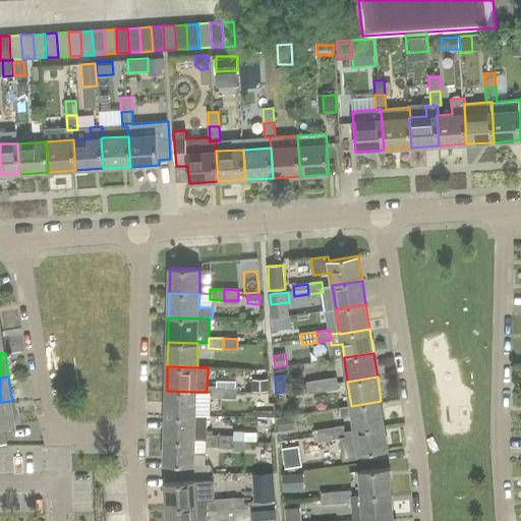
[(337,378),(322,381),(324,391),(338,389),(337,378)]
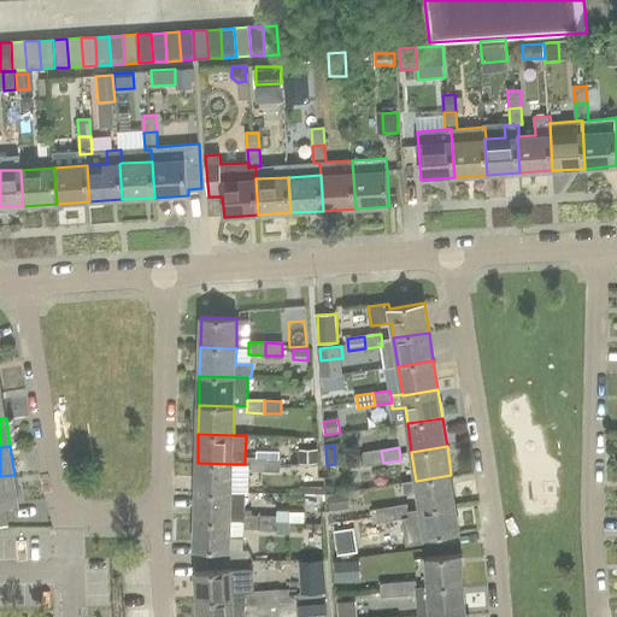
[(318,448),(299,450),(299,464),(318,463),(318,448)]
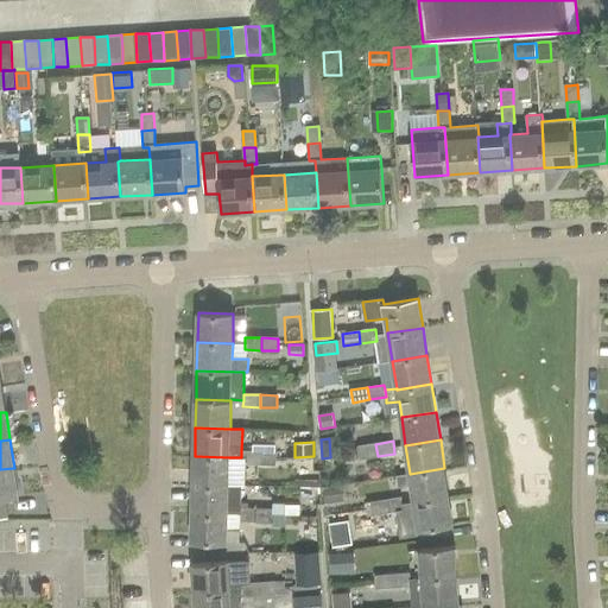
[(378,456),(375,444),(359,447),(361,458),(378,456)]
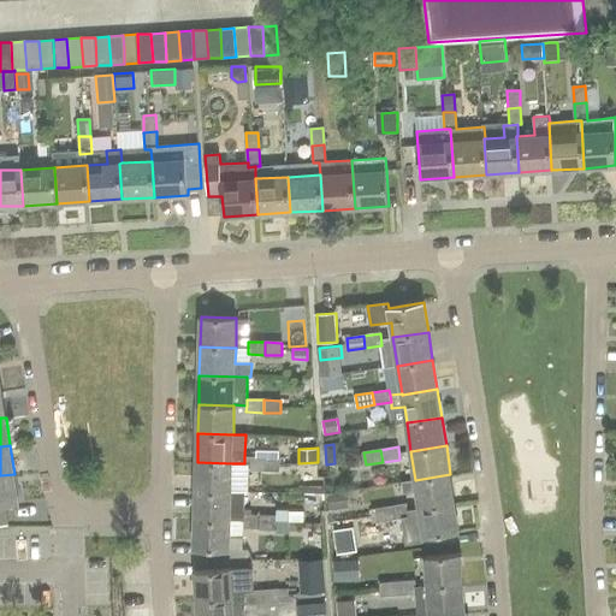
[(261,471),(262,457),(244,457),(244,463),(244,469),(261,471)]
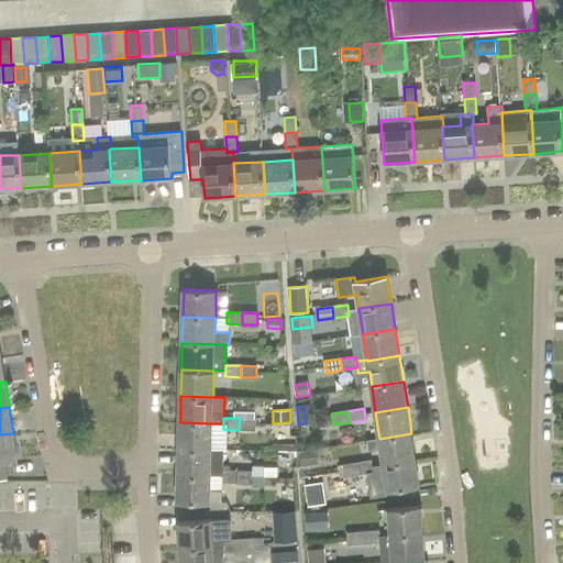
[(255,419),(240,418),(239,430),(255,430),(255,419)]
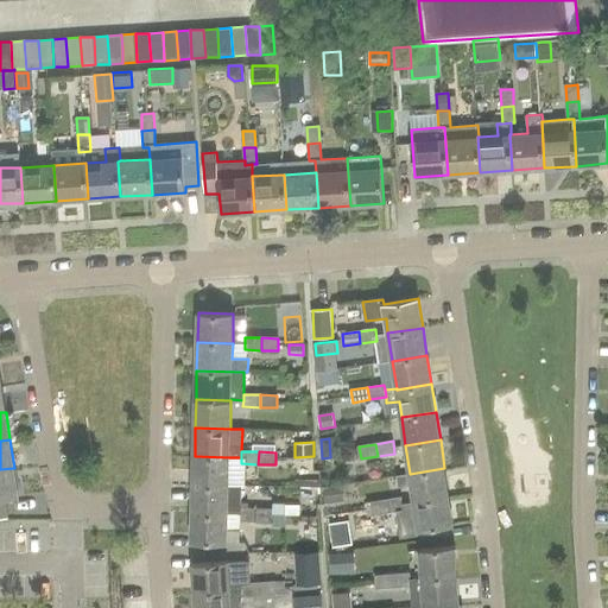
[(229,486),(229,485),(229,457),(195,456),(194,485),(229,486)]
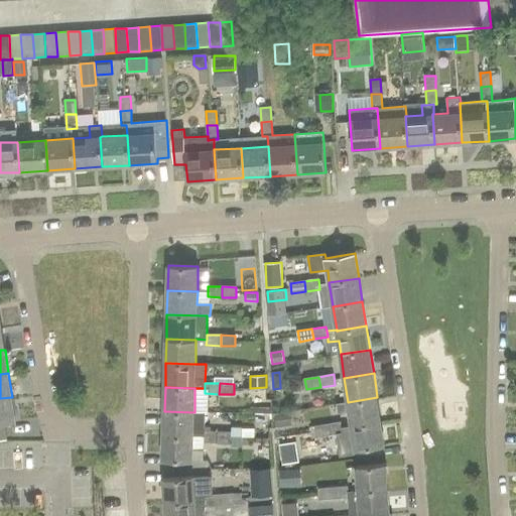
[(16,421),(12,397),(0,398),(0,437),(6,437),(4,423),(16,421)]
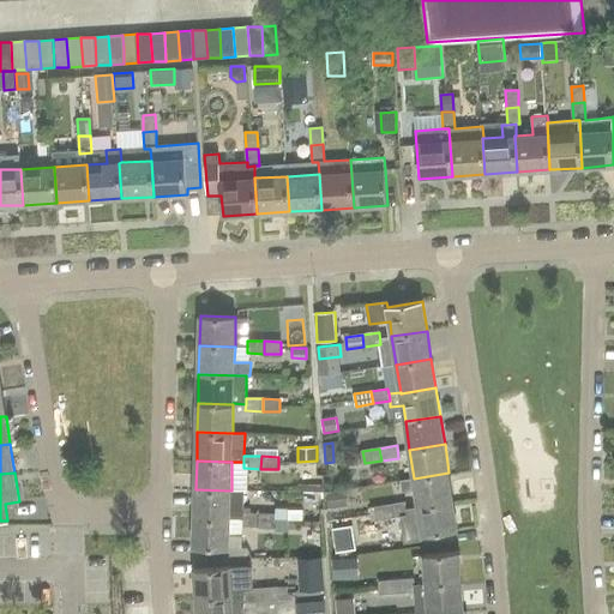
[(453,501),(449,473),(414,479),(401,481),(403,493),(416,491),(419,506),(453,501)]
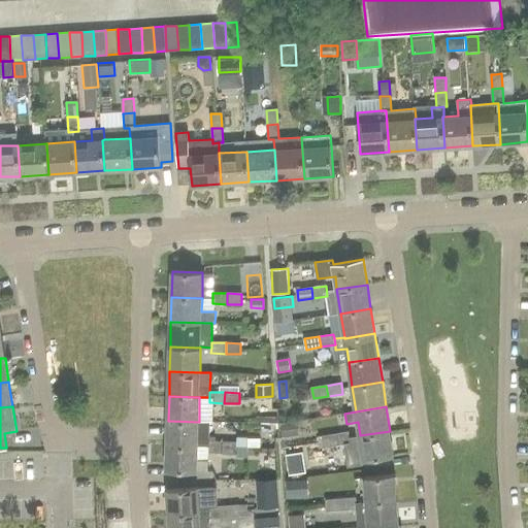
[(210,421),(199,421),(199,422),(168,421),(167,446),(208,447),(208,441),(217,441),(217,437),(210,437),(210,421)]
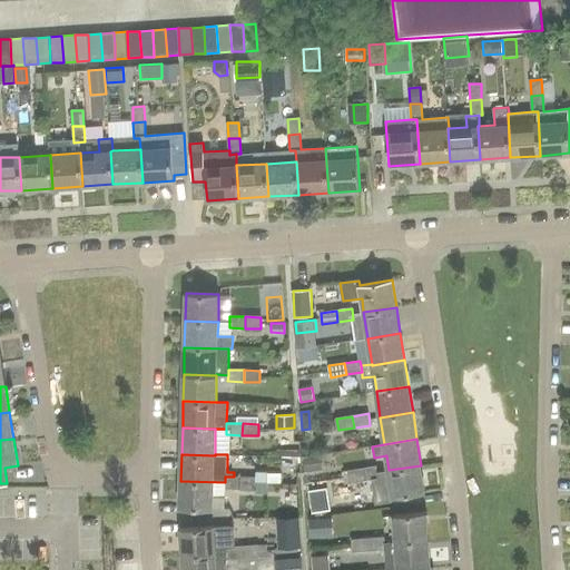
[(302,460),(304,473),(317,471),(315,458),(302,460)]
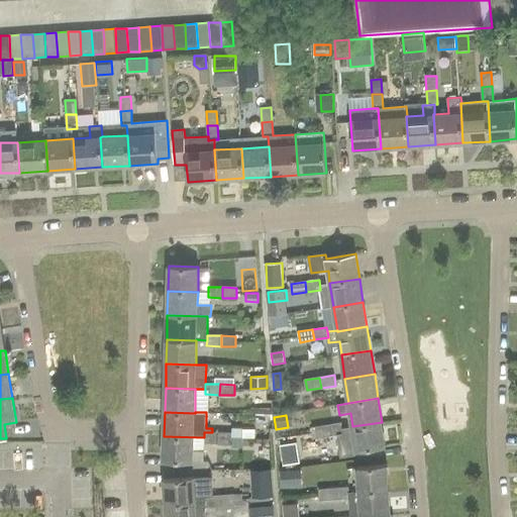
[(386,446),(382,422),(352,426),(356,451),(386,446)]
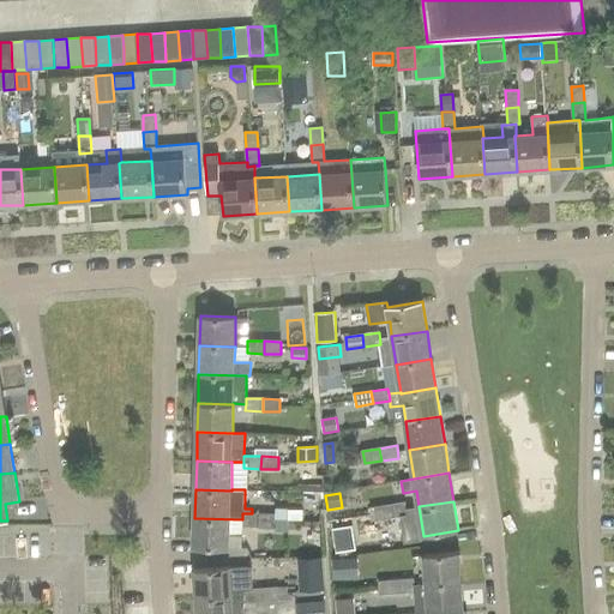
[(405,503),(389,505),(390,517),(408,515),(405,503)]
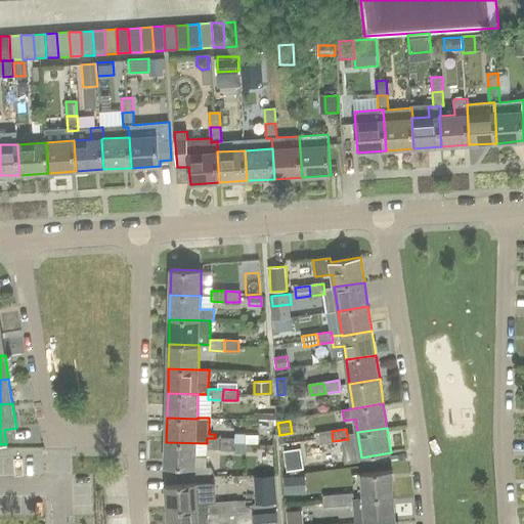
[(333,441),(332,431),(317,433),(318,443),(333,441)]
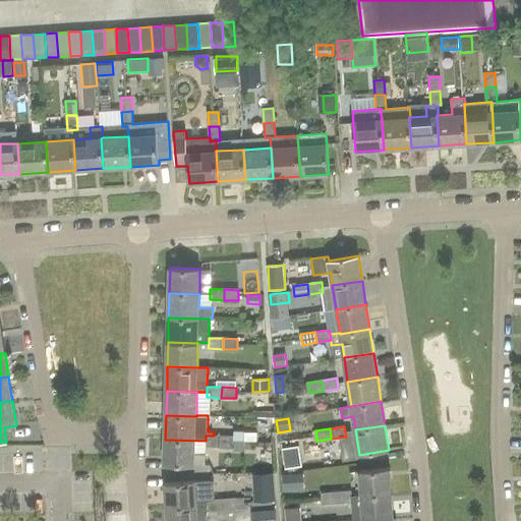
[(235,437),(235,442),(253,442),(253,433),(245,433),(245,431),(235,431),(235,437)]
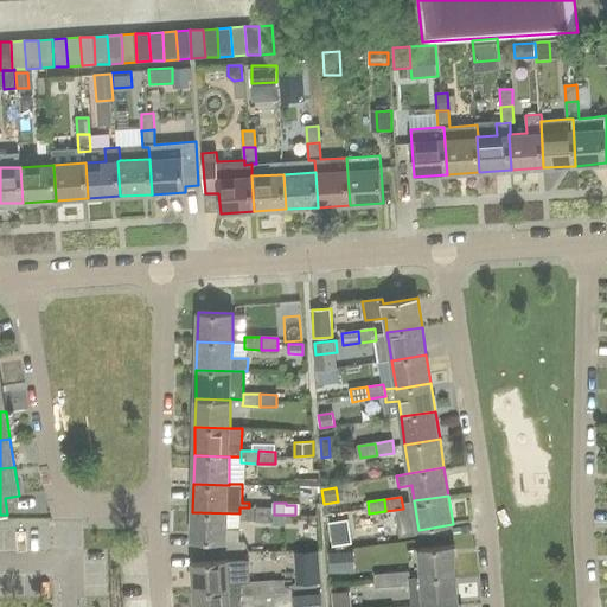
[(238,543),(240,519),(256,521),(256,508),(249,508),(240,508),(240,513),(192,512),(192,542),(238,543)]
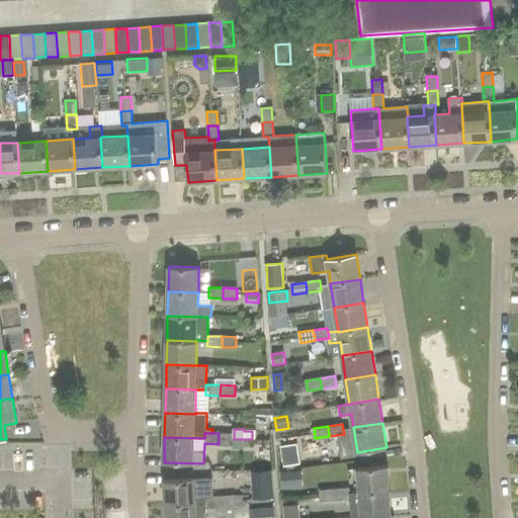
[(234,434),(219,433),(219,444),(233,444),(234,439),(234,434)]
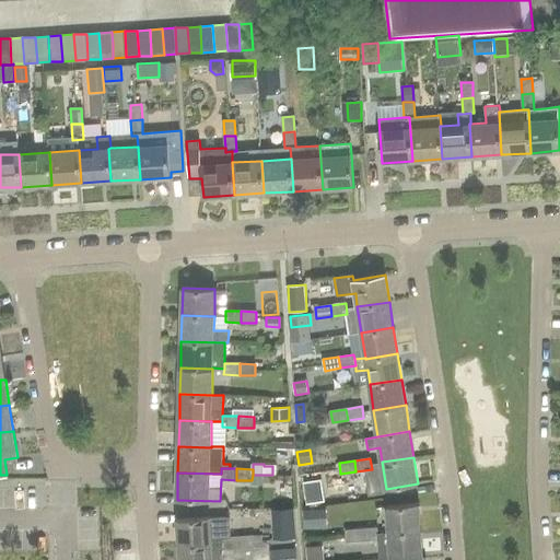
[(325,500),(322,479),(304,482),(307,503),(325,500)]
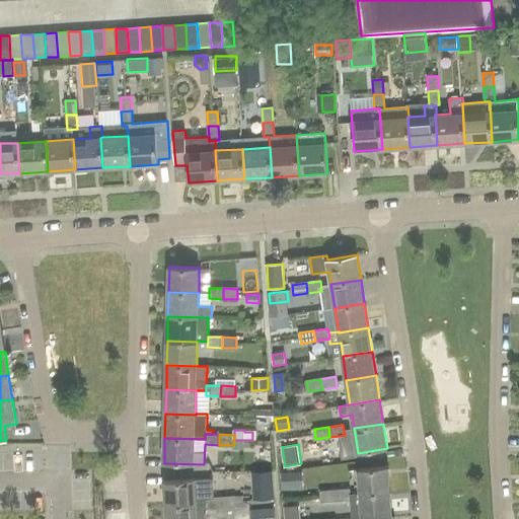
[(262,469),(262,455),(241,455),(241,469),(262,469)]
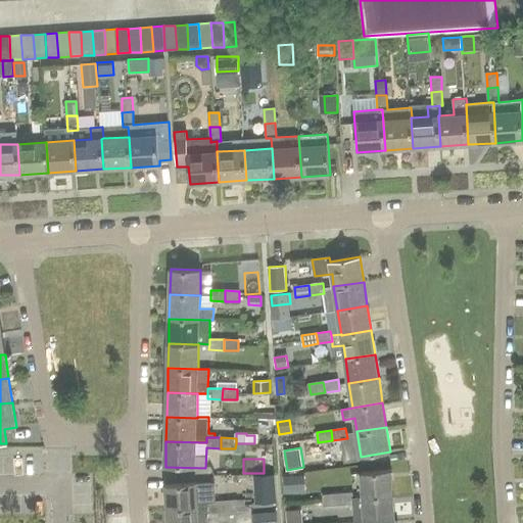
[(362,472),(363,497),(393,495),(391,470),(362,472)]
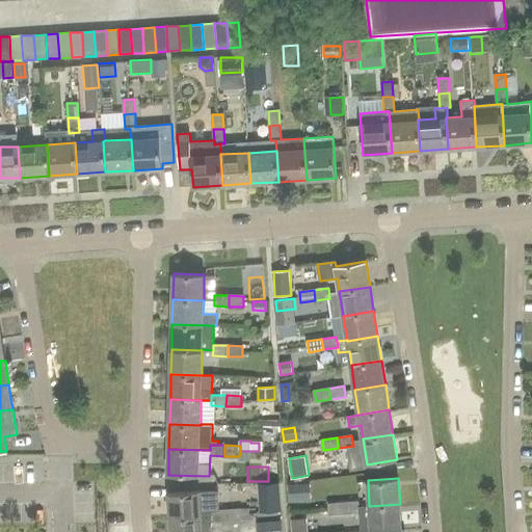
[(259,484),(261,513),(281,512),(280,483),(259,484)]
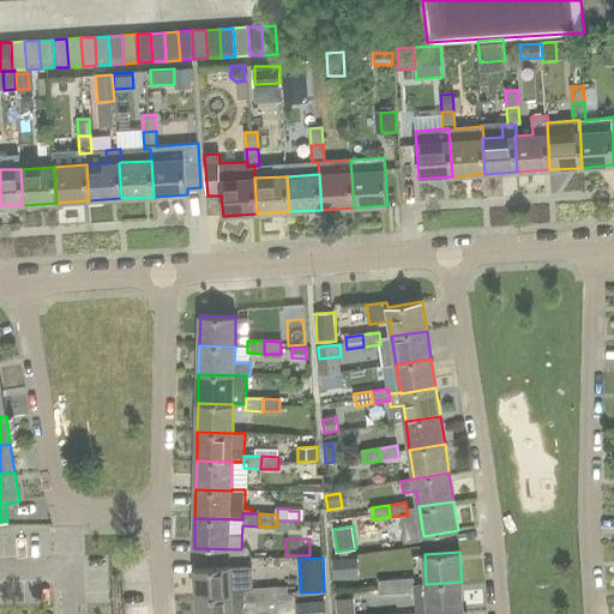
[(359,558),(333,559),(335,578),(360,577),(359,558)]
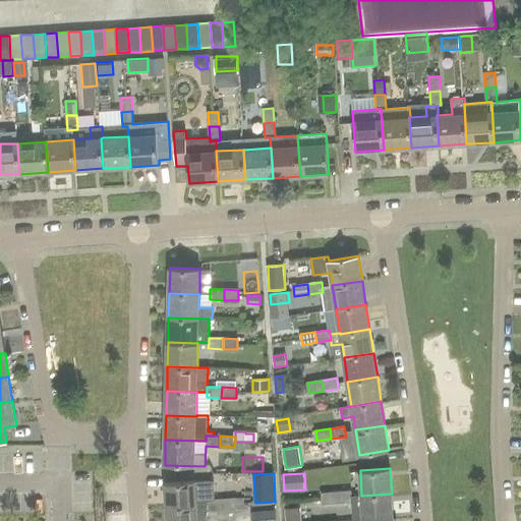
[(211,480),(195,481),(166,483),(167,508),(197,506),(208,505),(207,501),(212,500),(211,480)]
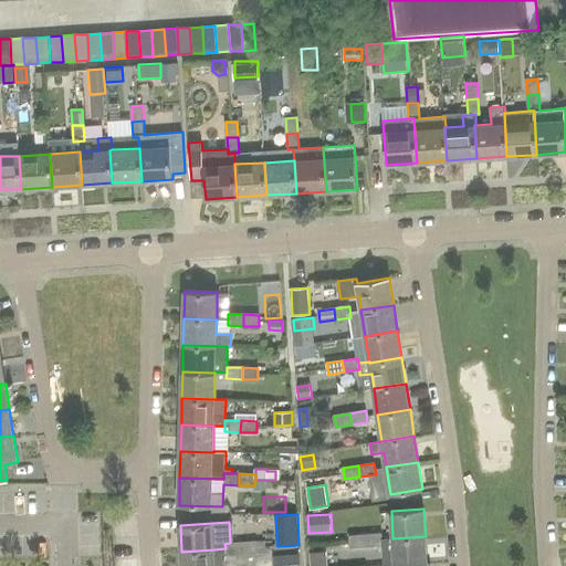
[(383,545),(381,540),(381,534),(366,535),(366,546),(383,545)]
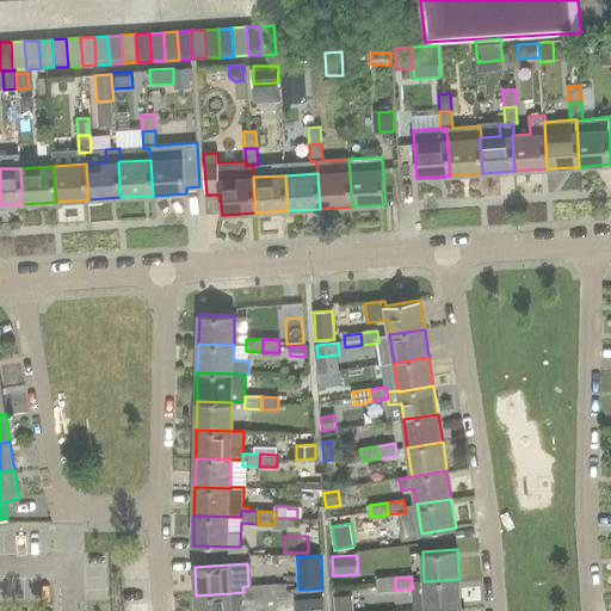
[(395,590),(395,578),(378,579),(378,591),(395,590)]
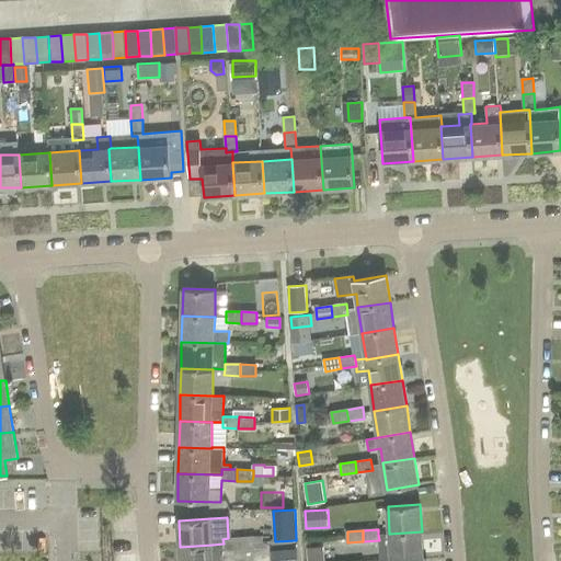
[(422,531),(389,534),(378,535),(379,540),(380,560),(424,558),(422,531)]
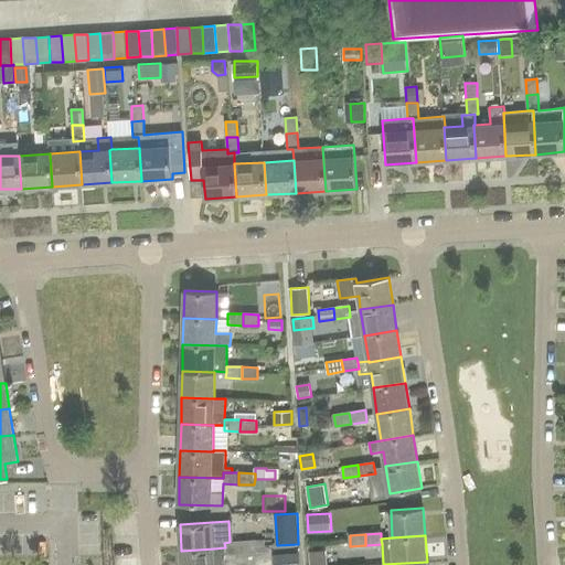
[(256,541),(241,542),(241,553),(257,552),(256,541)]
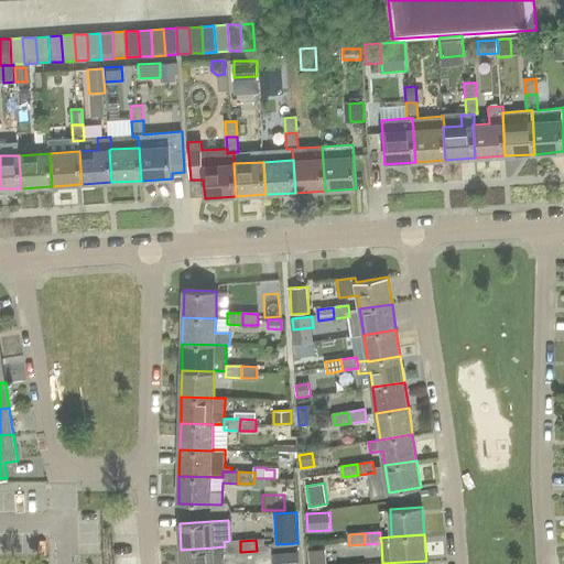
[(240,541),(229,541),(224,542),(225,546),(225,553),(240,552),(240,541)]
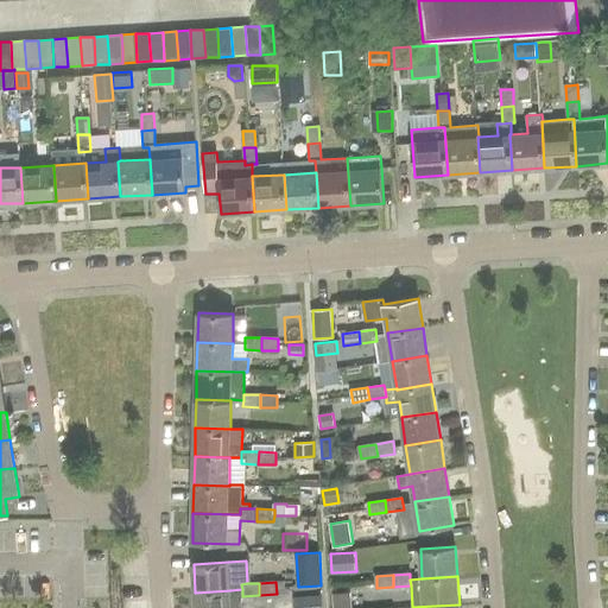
[(230,607),(230,590),(195,593),(195,607),(230,607)]
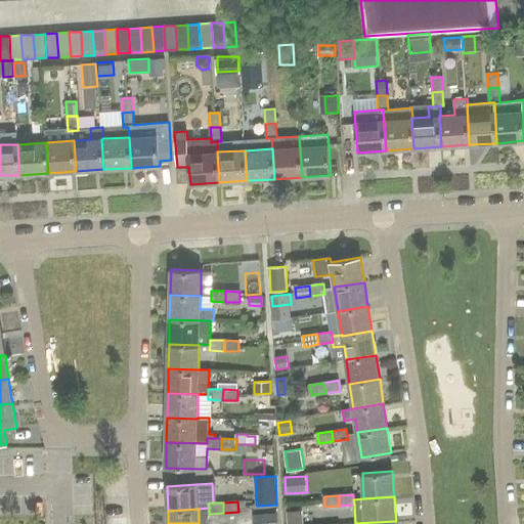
[(300,523),(300,511),(288,512),(288,523),(300,523)]
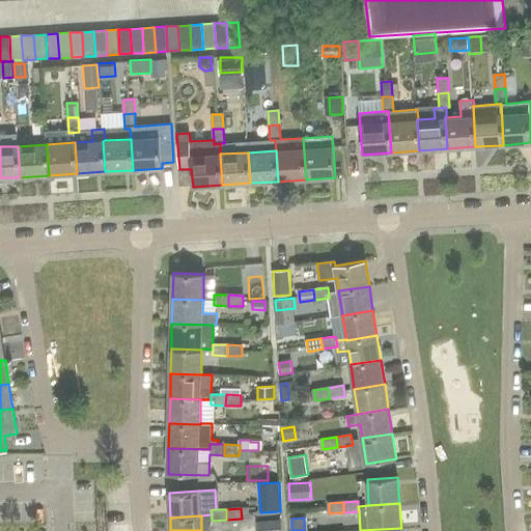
[(260,530),(281,530),(281,521),(260,522),(260,530)]
